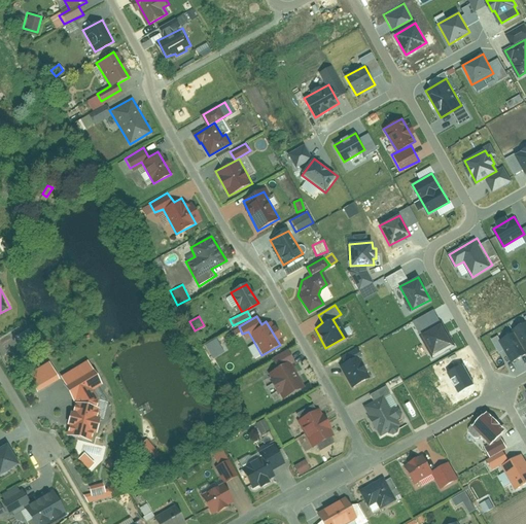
[(525,322),(514,329),(515,333),(500,341),(512,361),(525,354),(525,351),(525,322)]
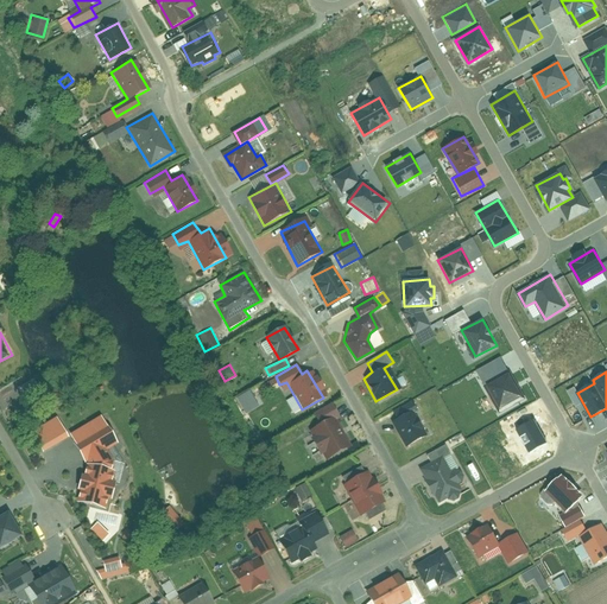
[(523,399),(510,374),(487,386),(500,411),(523,399)]
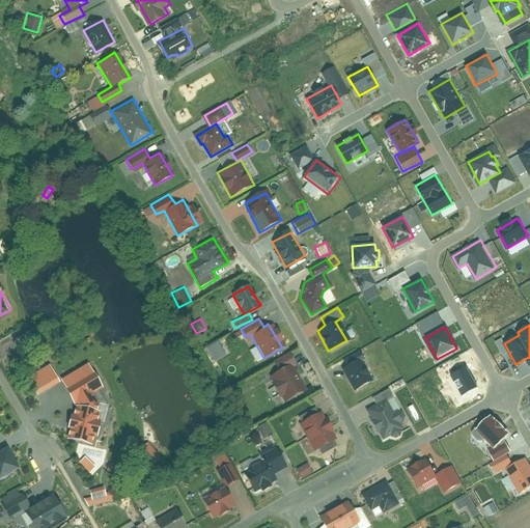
[(345,367),(341,369),(354,389),(367,381),(356,362),(364,358),(359,350),(341,361),(345,367)]
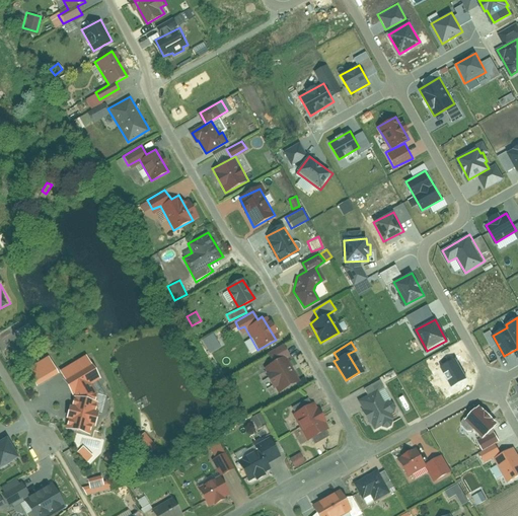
[(271,359),(257,367),(275,394),(297,381),(283,358),(290,353),(283,343),(267,353),(271,359)]
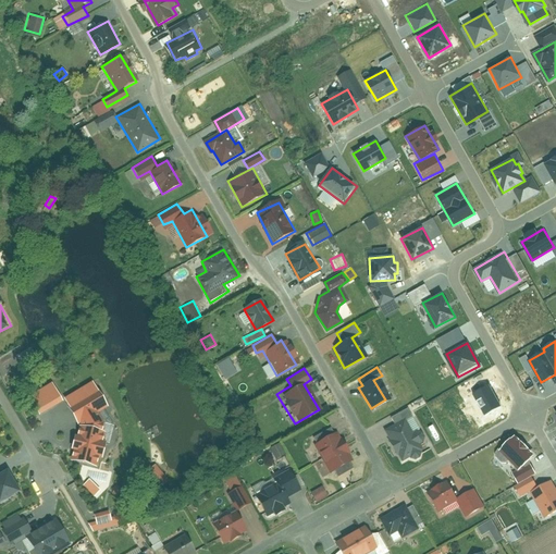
[(37,414),(61,401),(51,382),(26,395),(37,414)]
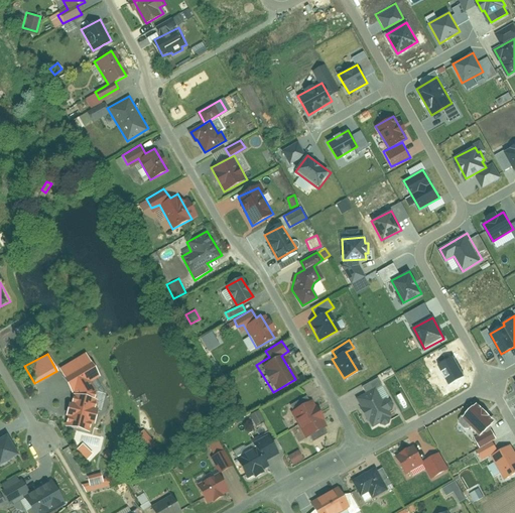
[(464,375),(454,356),(438,364),(448,383),(464,375)]
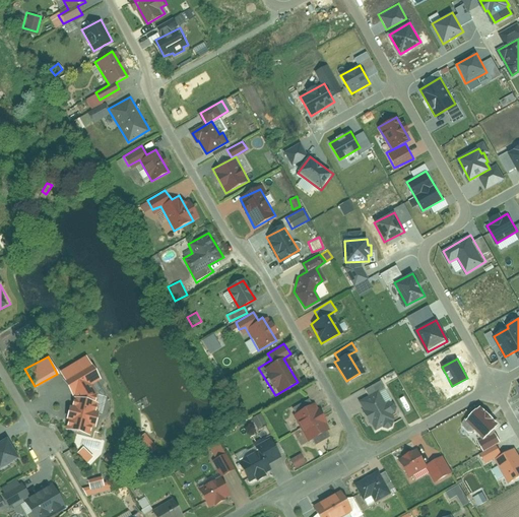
[(369,396),(359,401),(375,430),(394,418),(379,390),(386,387),(382,380),(365,389),(369,396)]
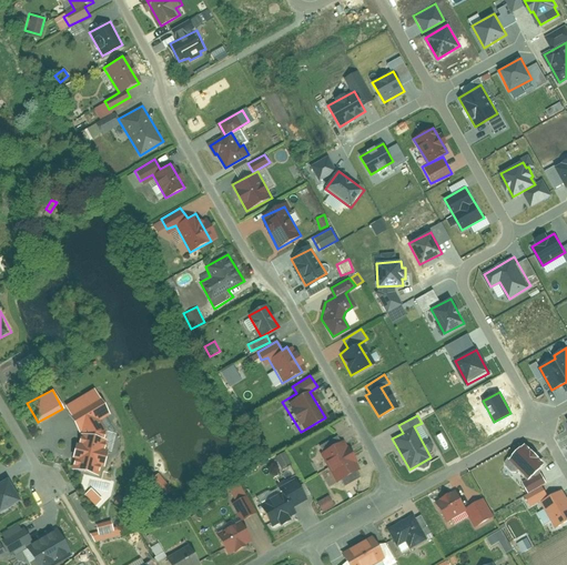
[(322,450),(320,451),(336,482),(343,478),(345,484),(360,476),(341,443),(336,435),(320,445),(322,450)]
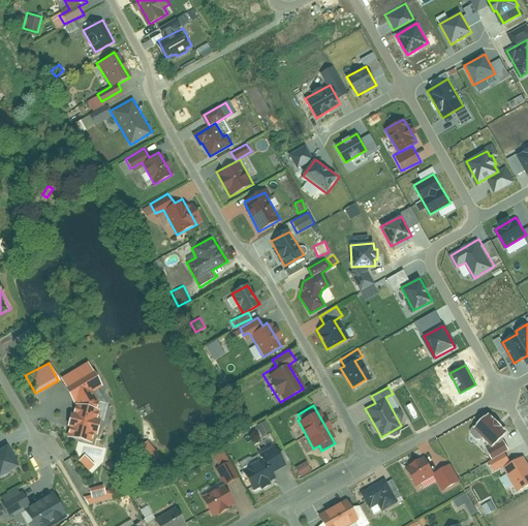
[(101,410),(76,407),(70,435),(94,441),(101,410)]
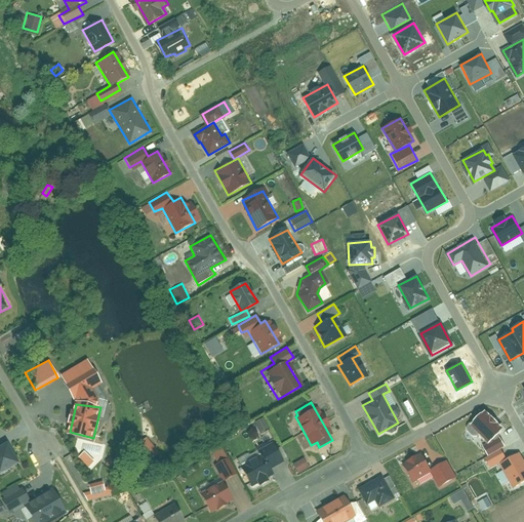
[(505,429),(486,410),(473,424),(492,442),(505,429)]
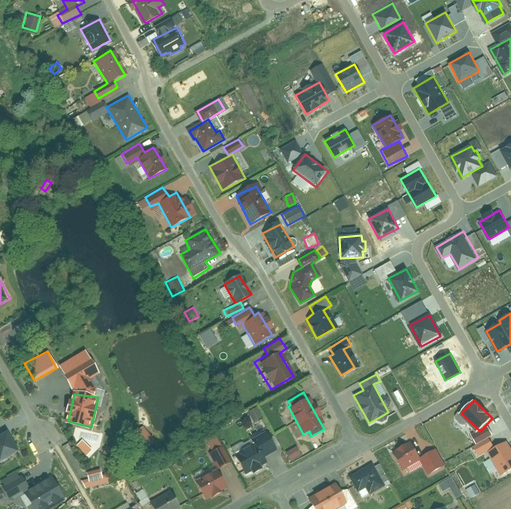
[(257,406),(248,410),(253,420),(262,416),(257,406)]
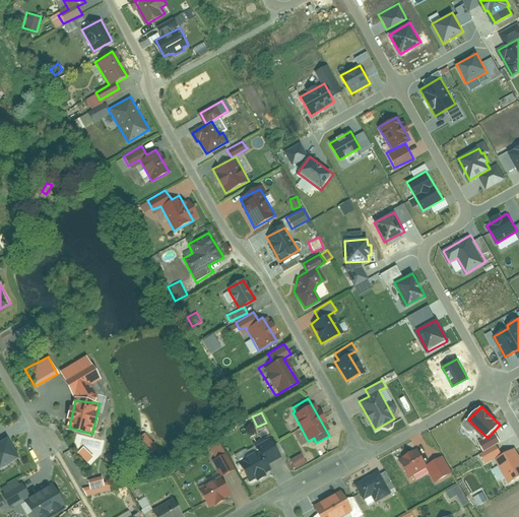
[(133,439),(144,456),(156,448),(146,432),(133,439)]
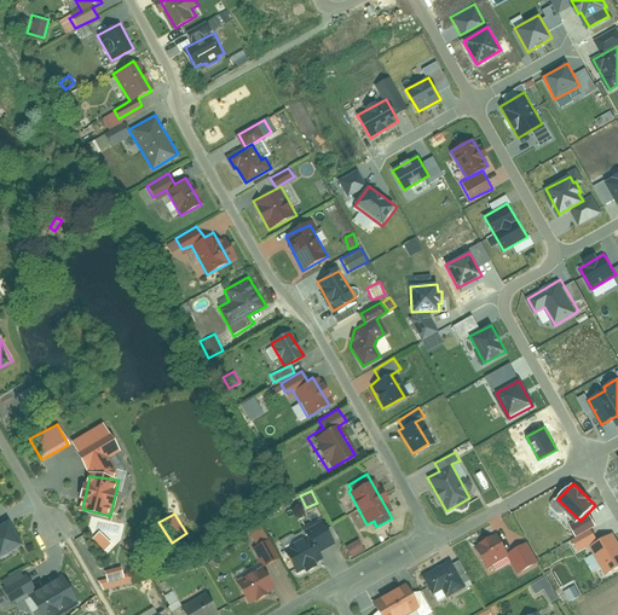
[(10,518),(0,524),(0,555),(1,557),(26,544),(10,518)]
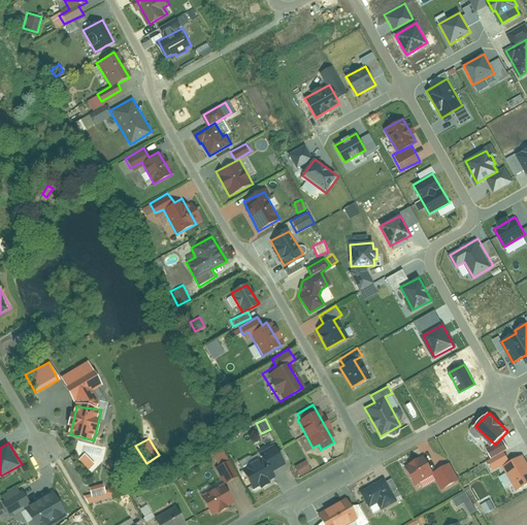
[(290,458),(284,447),(277,450),(275,446),(261,454),(263,458),(243,468),(254,487),(260,484),(262,488),(270,483),(268,480),(274,476),(270,469),(290,458)]
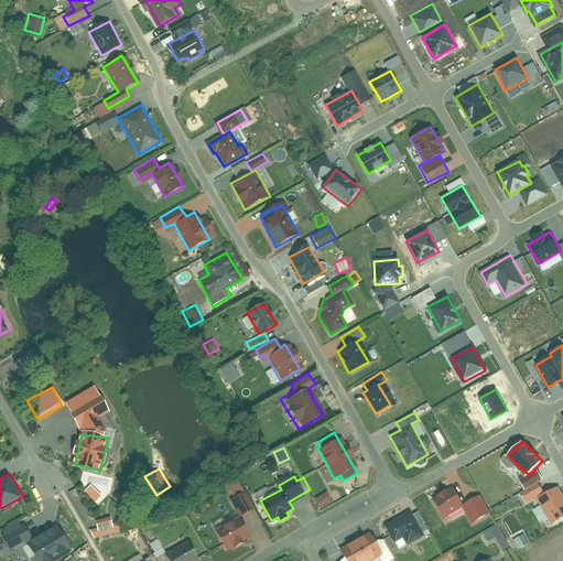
[(562,492),(559,485),(537,498),(552,524),(562,517),(562,492)]
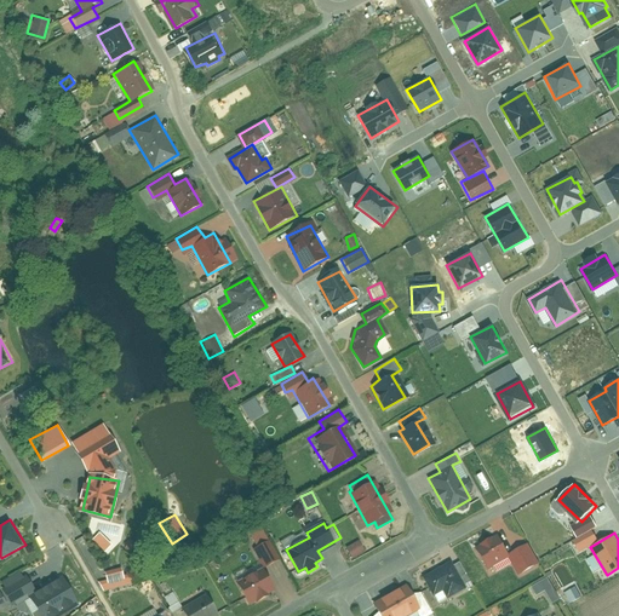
[(499,535),(474,547),(485,566),(509,556),(520,574),(536,566),(523,545),(509,553),(499,535)]
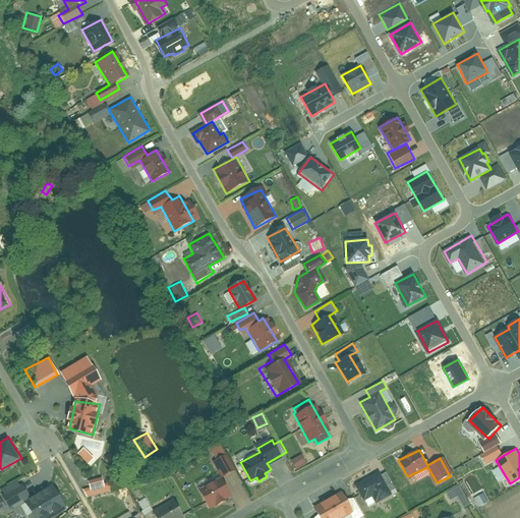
[(301,452),(290,458),(296,469),(307,463),(301,452)]
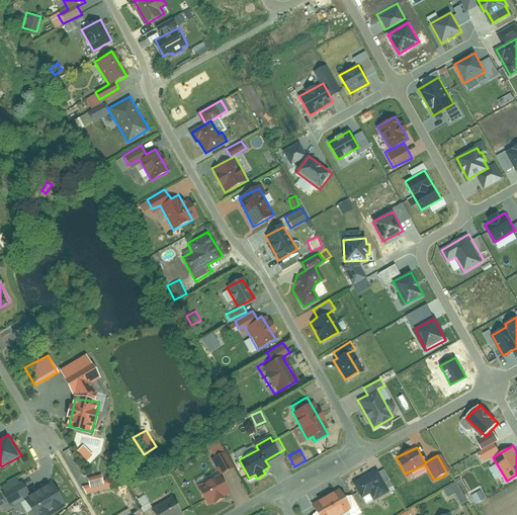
[(220,473),(197,486),(205,501),(229,488),(221,474),(230,468),(221,452),(211,457),(220,473)]
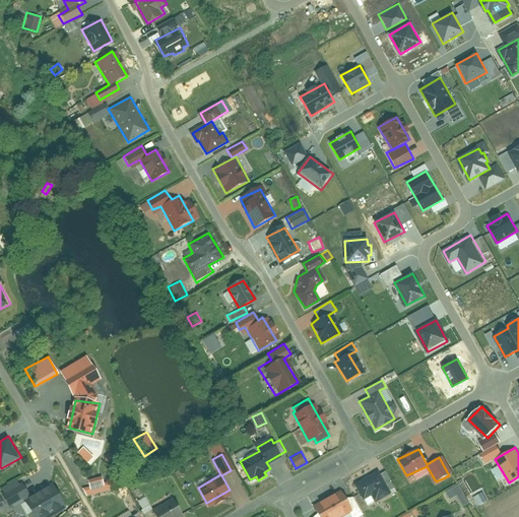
[(379,471),(354,482),(363,499),(376,493),(379,498),(389,493),(379,471)]
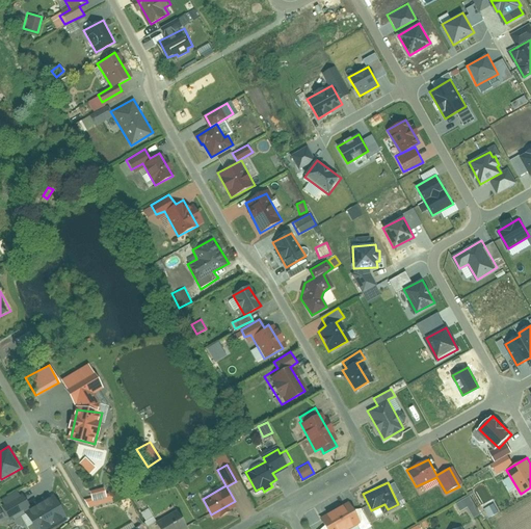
[(50,528),(70,519),(55,492),(21,510),(31,528),(50,528)]
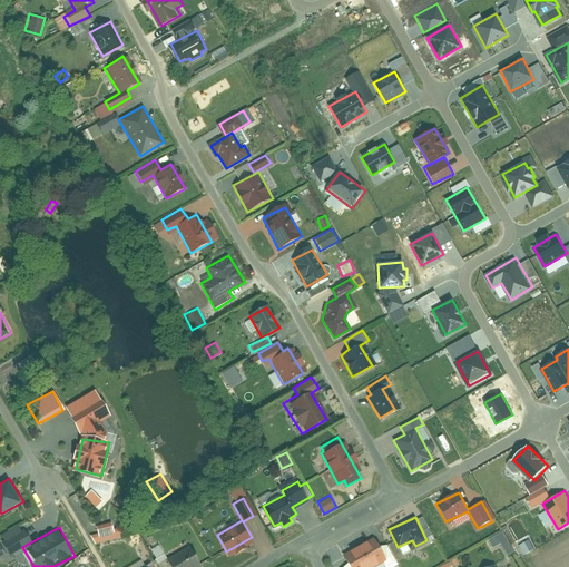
[(0,538),(0,539),(6,553),(30,544),(25,529),(0,538)]
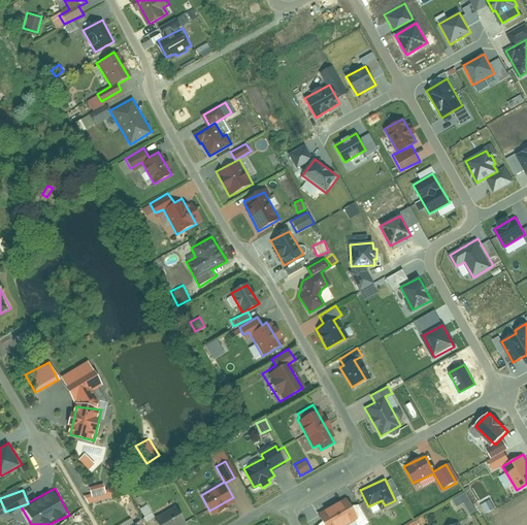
[(452,498),(457,506),(464,502),(469,513),(476,509),(466,491),(452,498)]
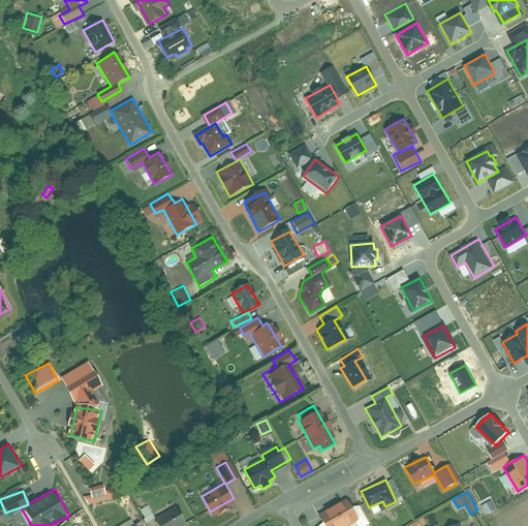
[(346,497),(317,514),(324,525),(347,525),(360,519),(346,497)]
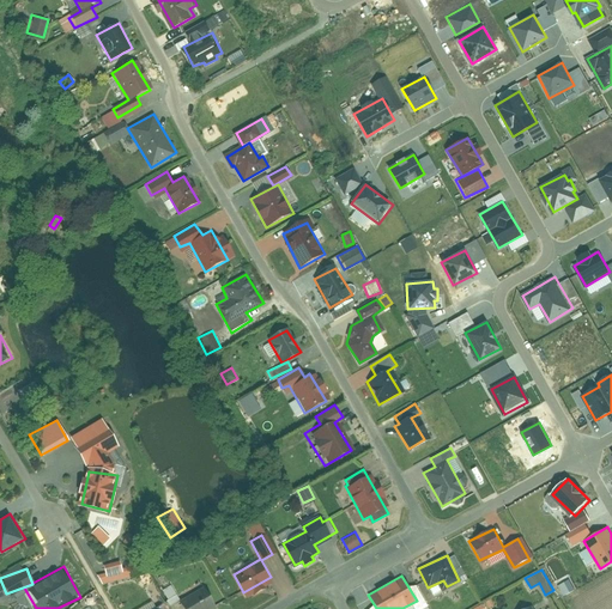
[(558,584),(563,595),(575,589),(569,578),(558,584)]
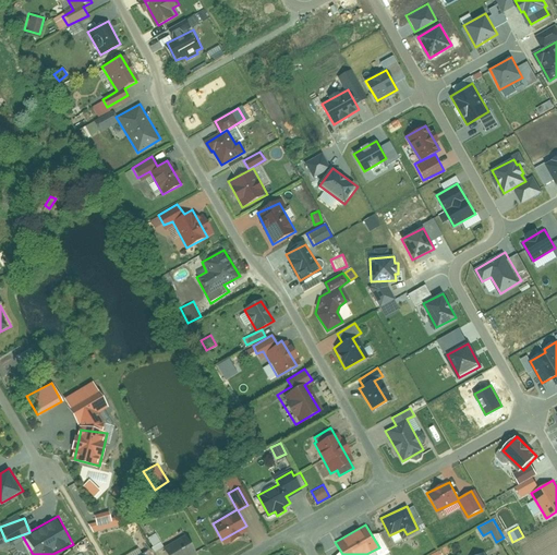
[(171,554),(186,554),(198,547),(189,531),(167,543),(159,532),(149,539),(160,554),(166,554),(170,553),(171,554)]
